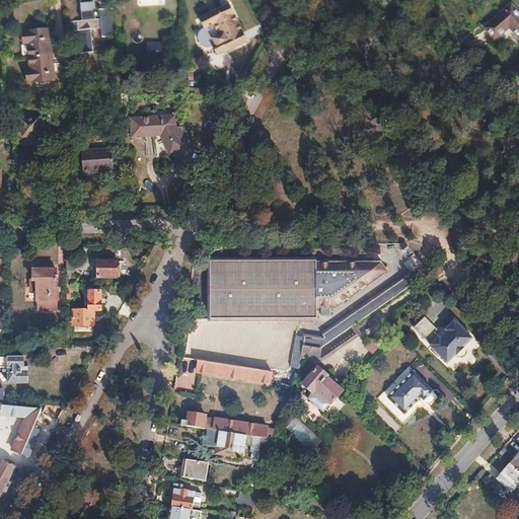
[(82,19),(74,20),(77,52),(93,50),(92,27),(100,26),(100,34),(101,34),(102,35),(112,34),(108,8),(100,9),(100,18),(95,18),(94,1),(81,2),(82,19)]
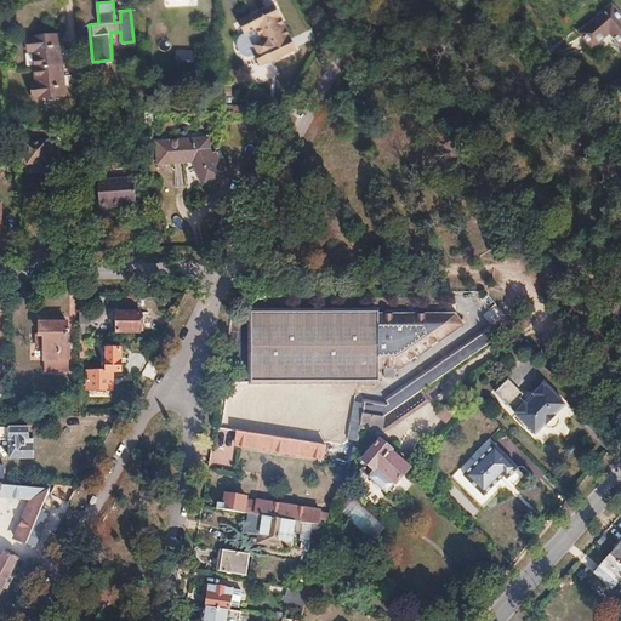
[(239,41),(238,44),(239,47),(240,50),(243,52),(245,55),(248,55),(251,55),(254,53),(260,66),(272,60),(272,61),(297,49),(275,4),(251,16),(251,17),(239,22),(245,34),(241,35),(240,38),(239,41)]
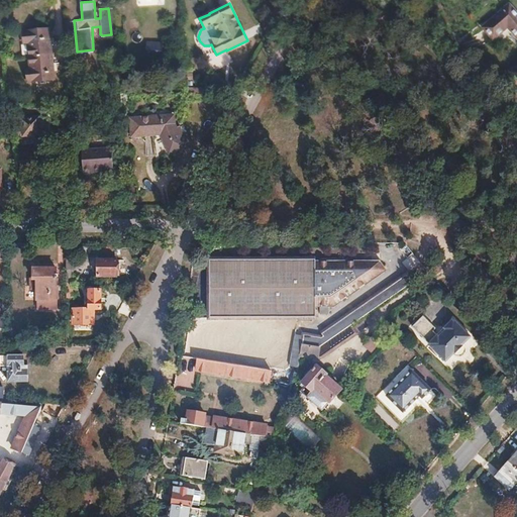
[(516,12),(511,5),(484,27),(493,39),(509,26),(516,35),(516,12)]
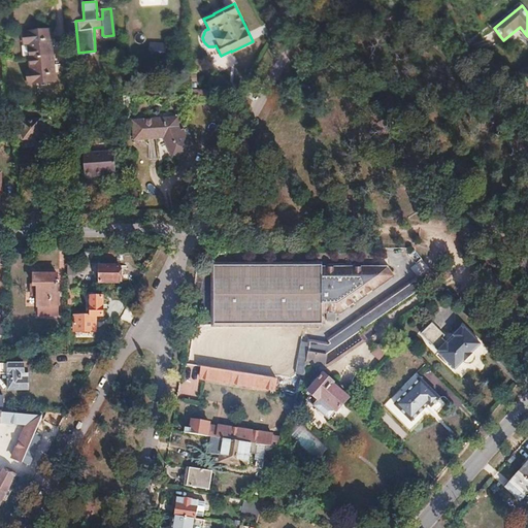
[(51,30),(24,32),(25,45),(30,45),(32,71),(28,71),(29,85),(55,81),(51,30)]
